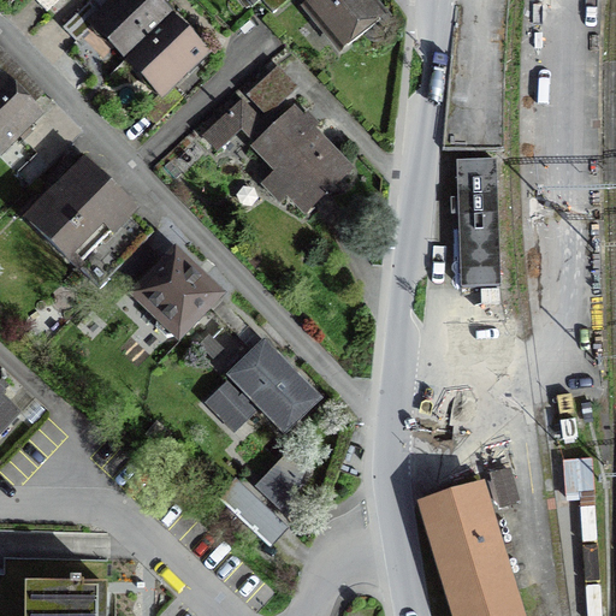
[(36,0),(47,11),(58,0),(36,0)]
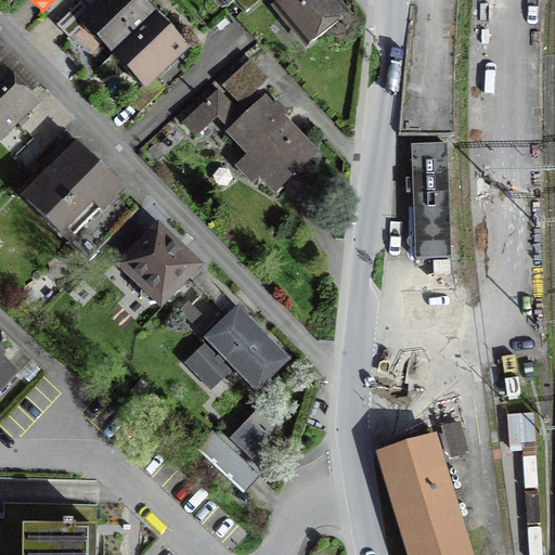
[(99,37),(114,53),(153,15),(138,0),(106,0),(92,14),(81,3),(57,26),(68,37),(89,17),(103,33),(99,37)]
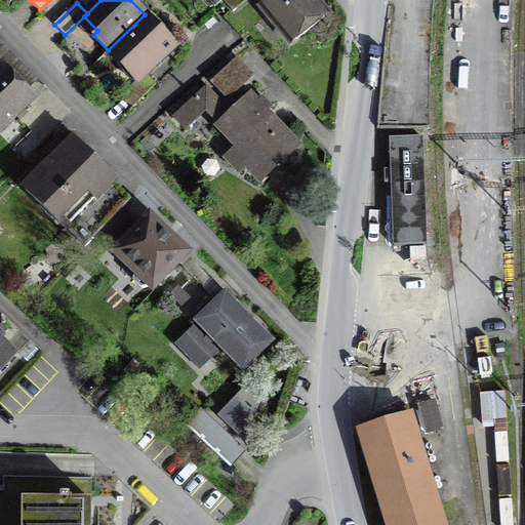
[(224,0),(233,11),(245,0),(224,0)]
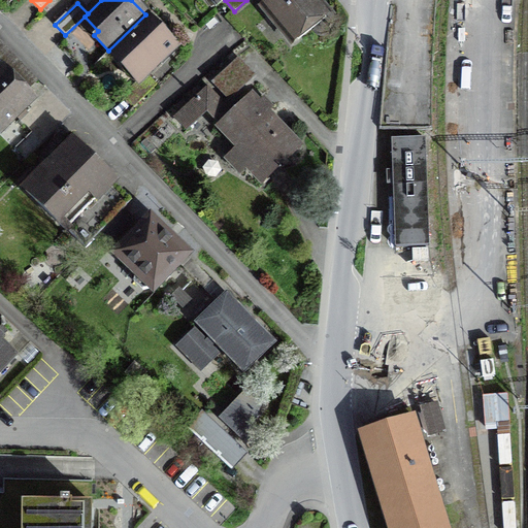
[(275,0),(265,9),(291,39),(336,0),(275,0)]
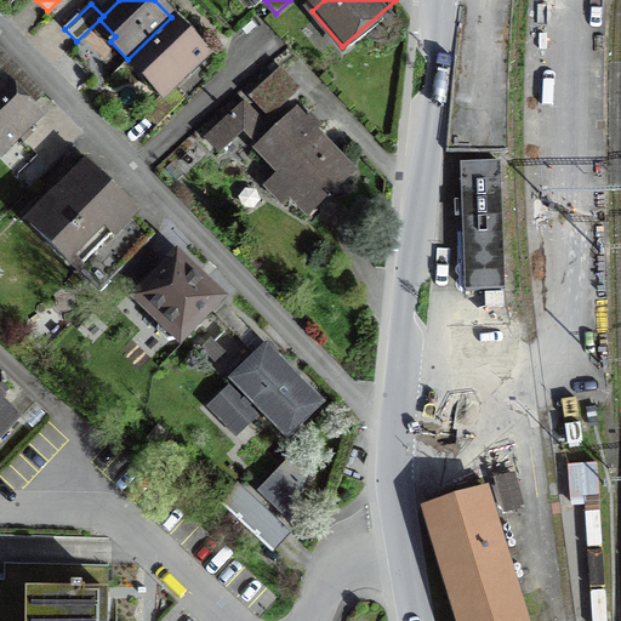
[(205,52),(171,17),(127,60),(146,78),(152,73),(167,90),(144,112),(158,125),(184,98),(171,85),(205,52)]
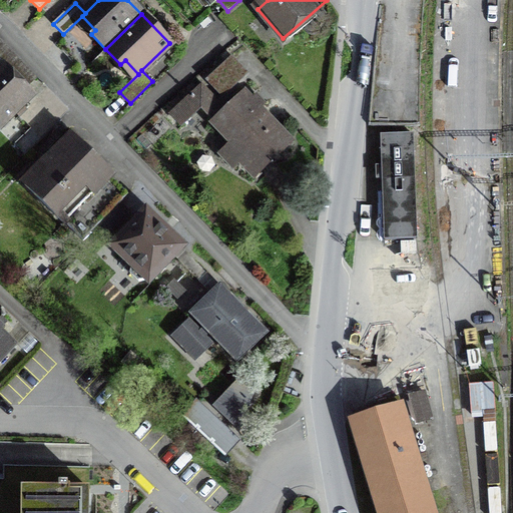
[(33,79),(1,45),(0,45),(0,124),(1,126),(31,97),(23,89),(33,79)]
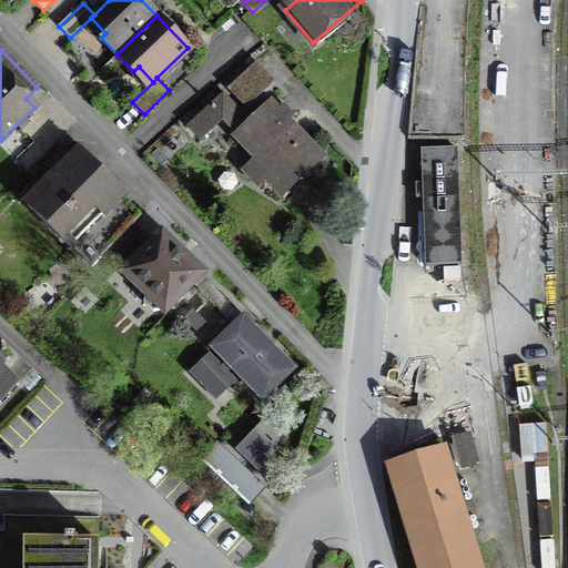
[(297,181),(322,158),(270,103),(251,122),(223,94),(211,107),(237,134),(236,137),(270,172),(264,178),(282,196),(297,181)]
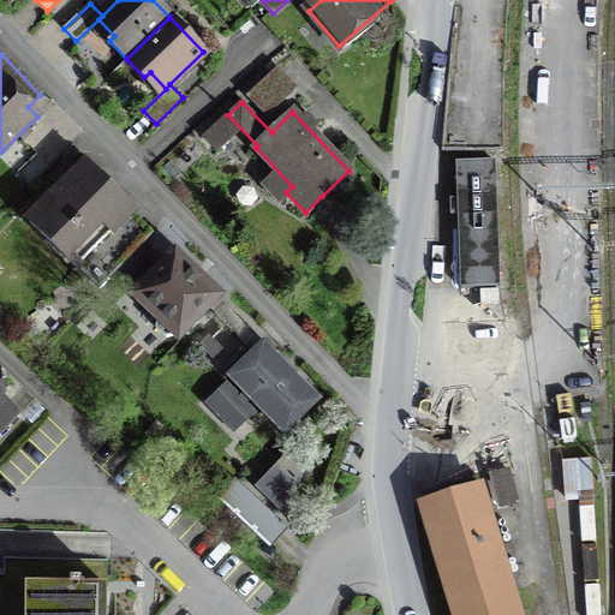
[(500,287),(496,161),(457,162),(460,288),(500,287)]
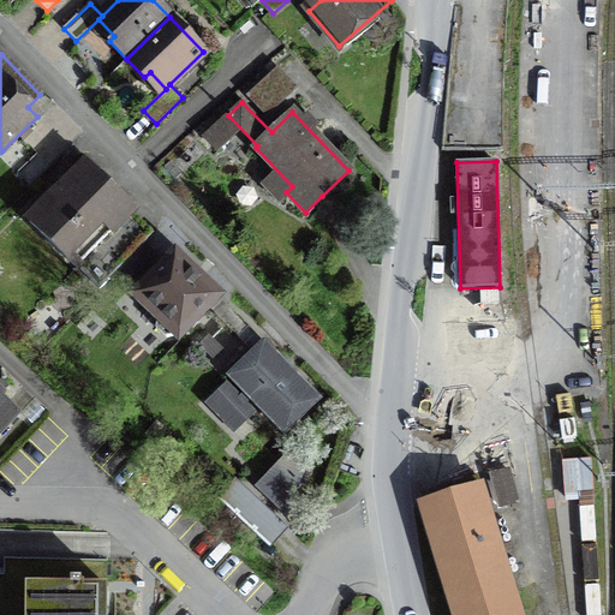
[(100,262),(109,251),(123,264),(142,245),(148,239),(126,218),(132,212),(85,165),(29,221),(78,269),(91,255),(100,262)]
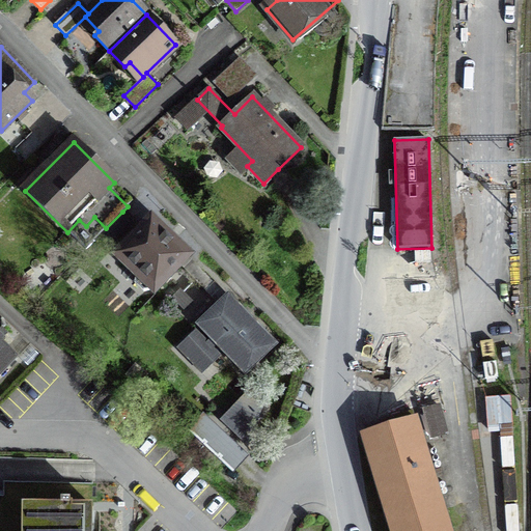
[(111,249),(135,225),(122,212),(106,228),(99,236),(111,249)]
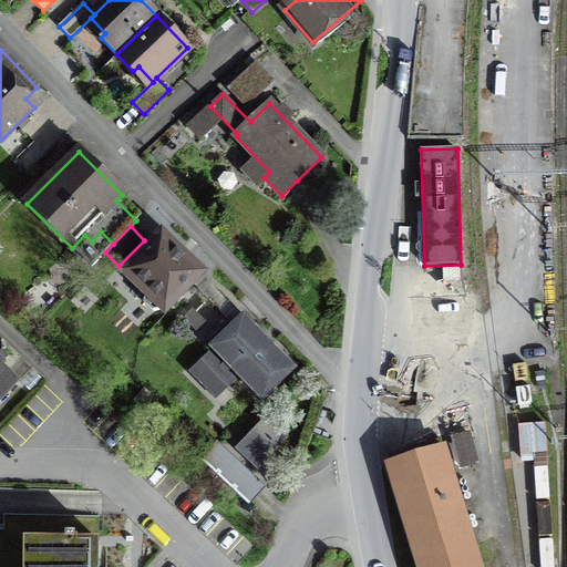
[(200,272),(161,237),(151,248),(148,246),(140,256),(142,258),(126,274),(146,291),(144,302),(154,311),(164,309),(165,310),(200,272)]
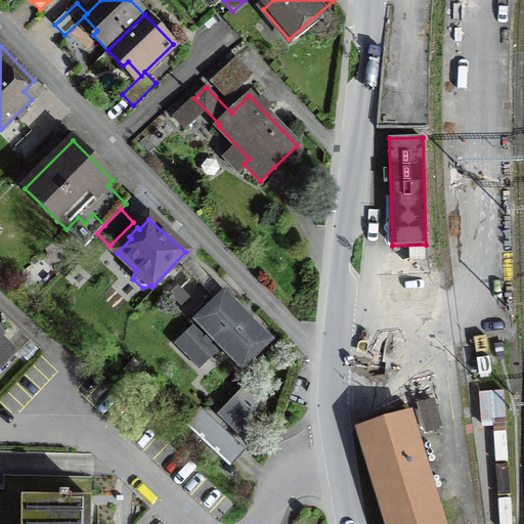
[(269,340),(226,295),(198,322),(210,336),(205,340),(192,326),(175,343),(199,367),(216,351),(209,344),(215,339),(241,366),(269,340)]
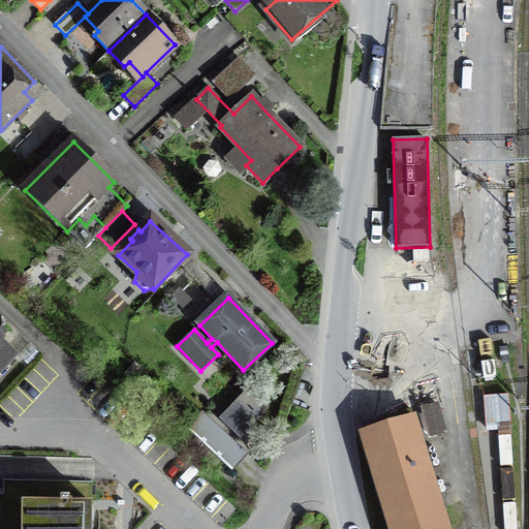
[(0,334),(0,375),(18,356),(2,342),(4,339),(0,334)]
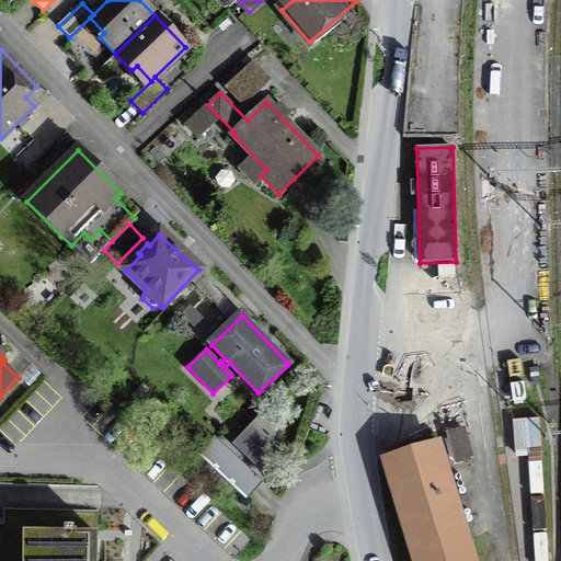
[(232,445),(261,472),(279,424),(264,411),(232,445)]
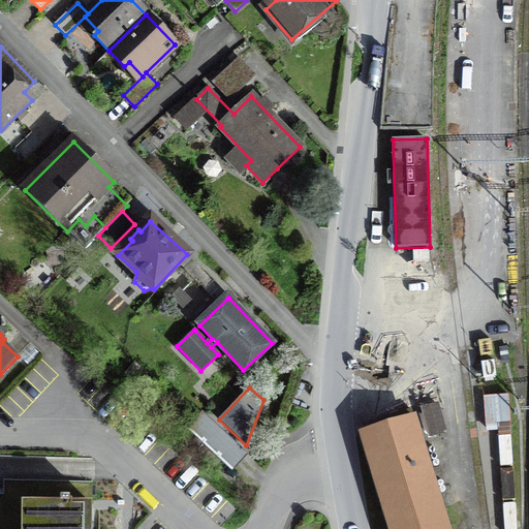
[(447,528),(410,410),(392,415),(395,424),(361,435),(391,528),(447,528)]
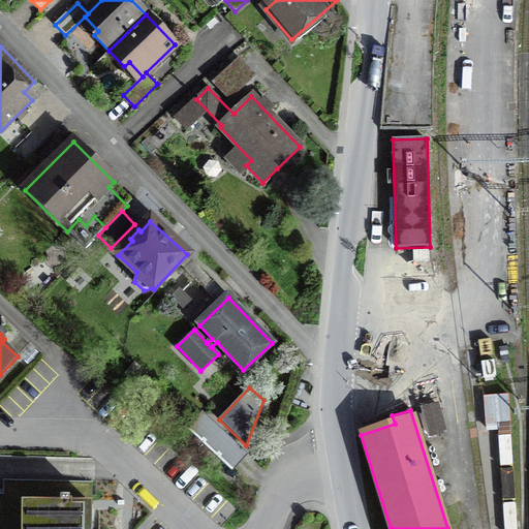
[(224,434),(204,415),(192,428),(213,446),(224,434)]
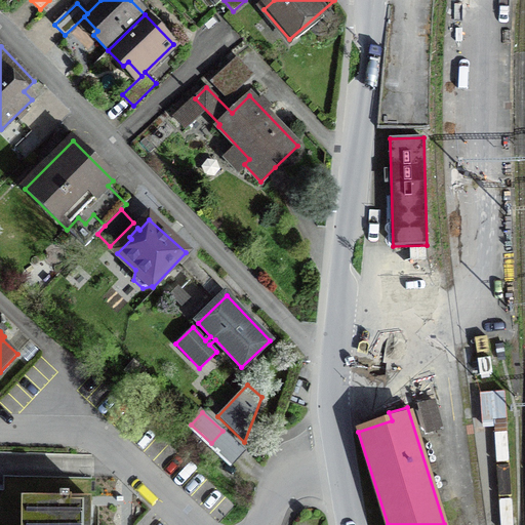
[(30,524),(90,524),(91,499),(30,499),(30,524)]
